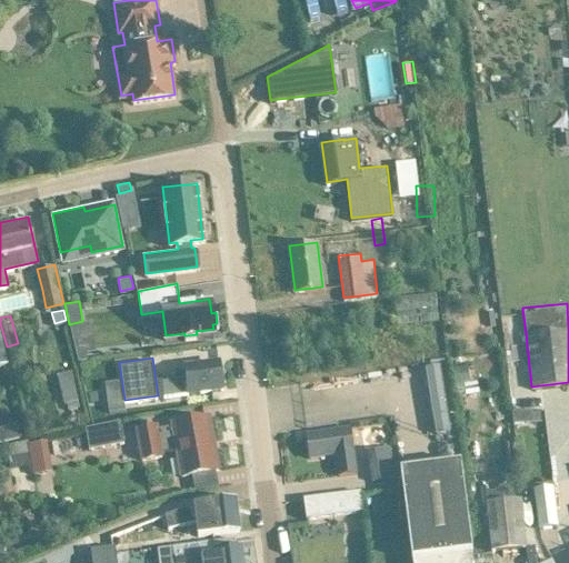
[(219,360),(185,364),(187,376),(162,380),(163,394),(223,386),(219,360)]
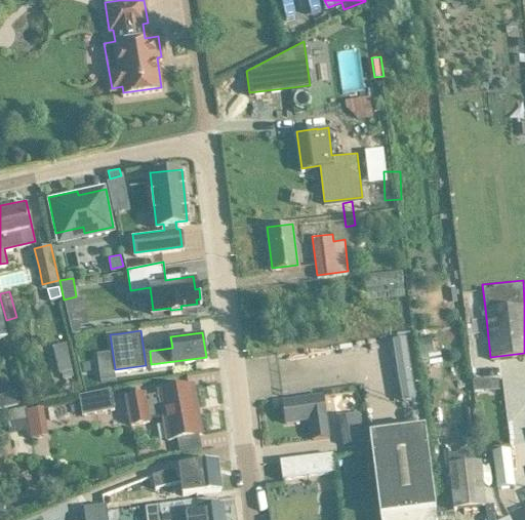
[(416,396),(405,334),(328,348),(331,364),(394,354),(402,399),(416,396)]
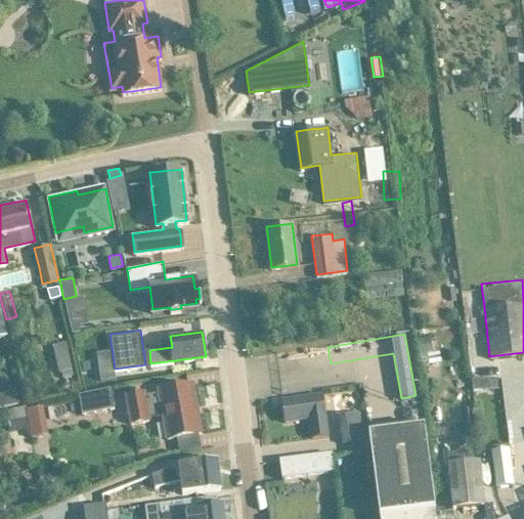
[(430,335),(417,337),(419,352),(430,350),(433,350),(430,335)]
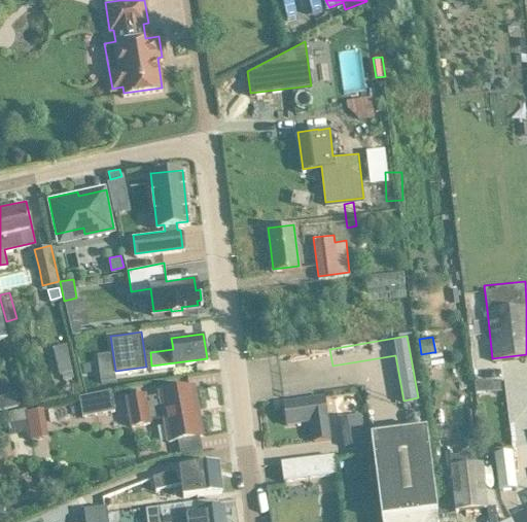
[(75,362),(88,358),(80,339),(68,343),(75,362)]
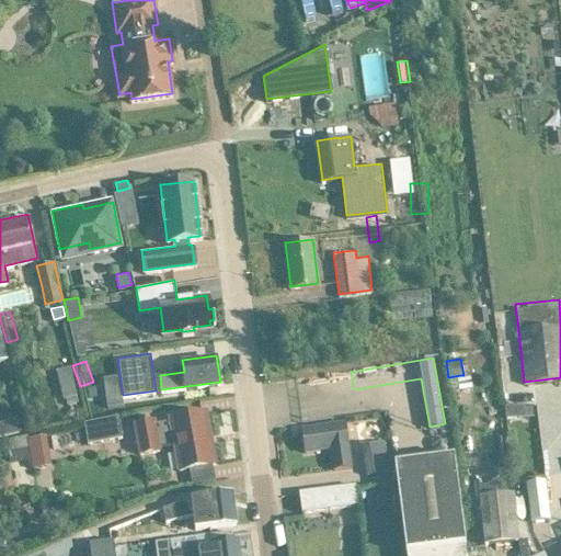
[(78,398),(77,392),(75,382),(64,384),(60,389),(61,395),(65,394),(66,400),(78,398)]
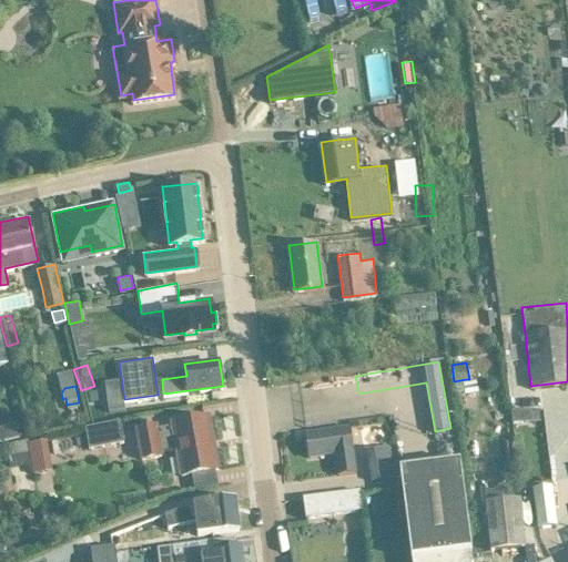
[(219,466),(217,465),(209,414),(172,420),(173,423),(156,426),(156,422),(137,427),(142,456),(162,452),(161,449),(176,446),(182,472),(219,466)]
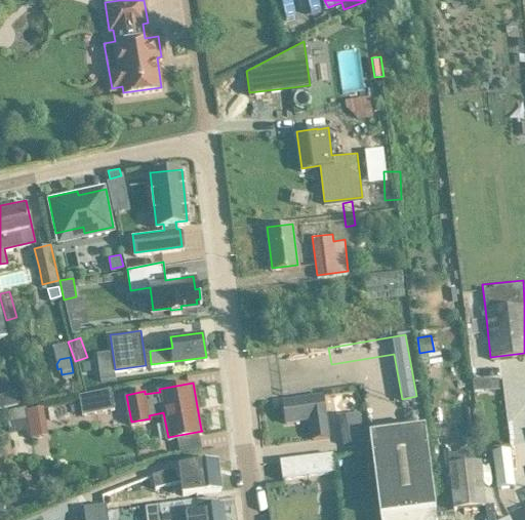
[(111,386),(107,387),(78,392),(82,411),(114,406),(111,386)]
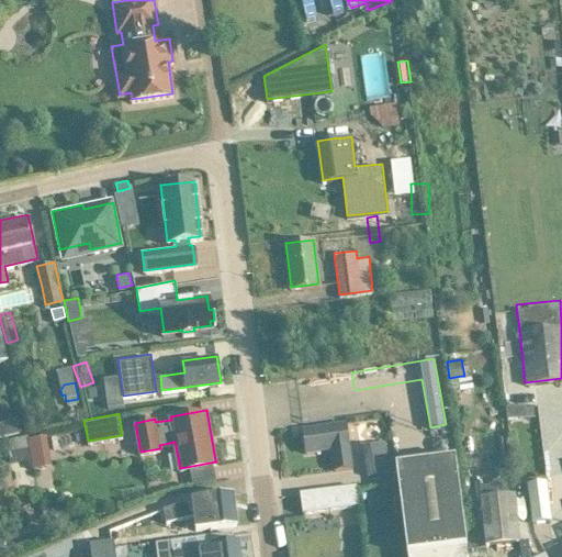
[(346,421),(303,426),(306,450),(332,446),(335,468),(352,466),(346,421)]
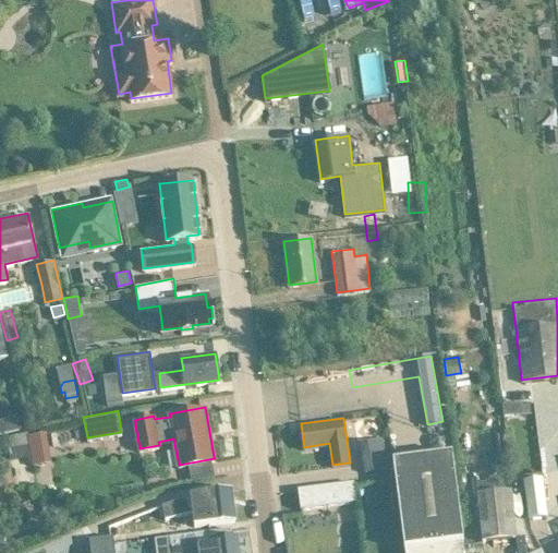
[(45,431),(27,434),(28,445),(47,442),(45,431)]
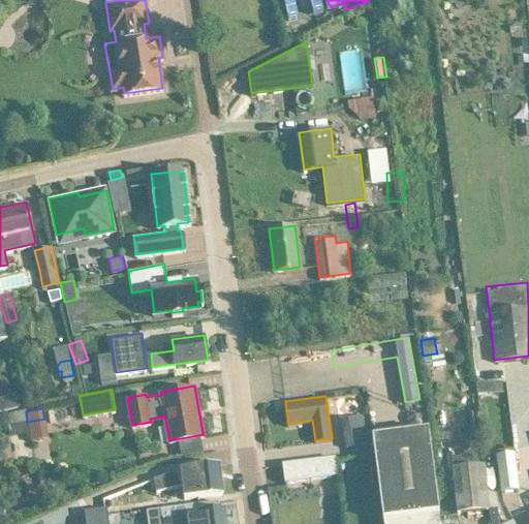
[(26,411),(16,413),(19,429),(29,427),(27,422),(26,411)]
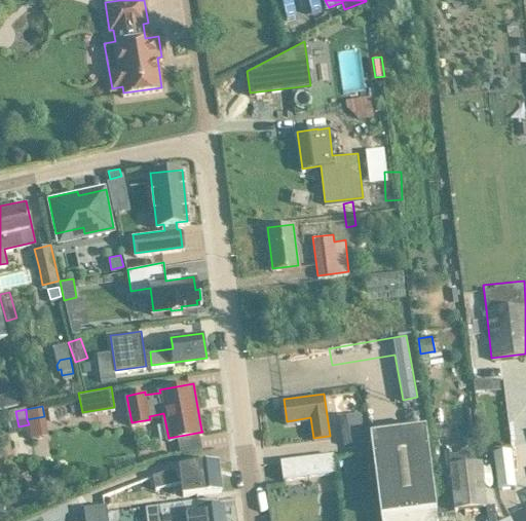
[(344,441),(364,439),(361,411),(341,413),(344,441)]
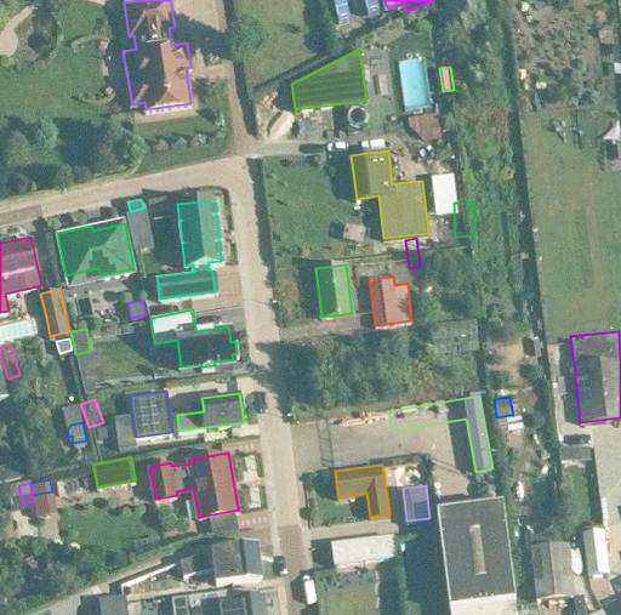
[(451,610),(451,614),(514,614),(514,602),(512,602),(512,598),(516,597),(505,522),(502,501),(437,510),(450,610),(451,610)]
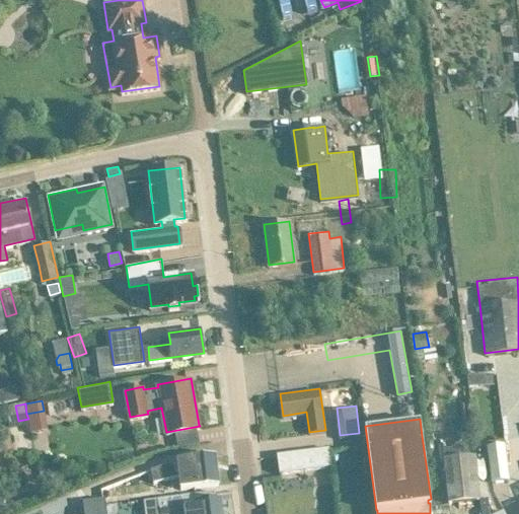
[(508,476),(504,440),(488,442),(492,479),(508,476)]
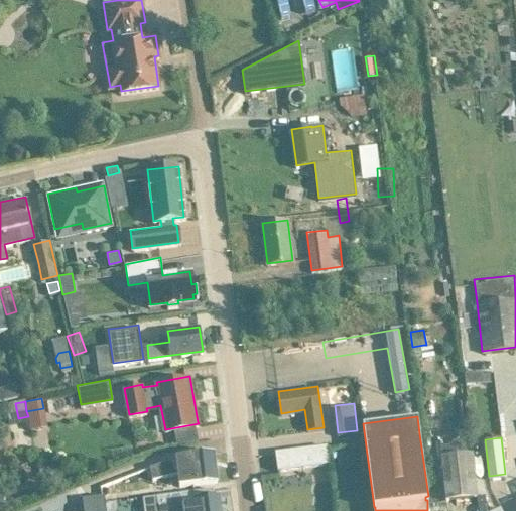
[(364,440),(344,443),(347,461),(367,458),(364,440)]
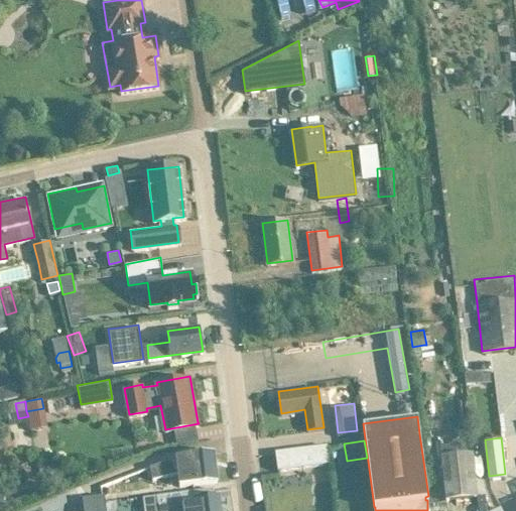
[(477,495),(477,493),(472,450),(458,451),(457,440),(439,442),(445,498),(477,495)]
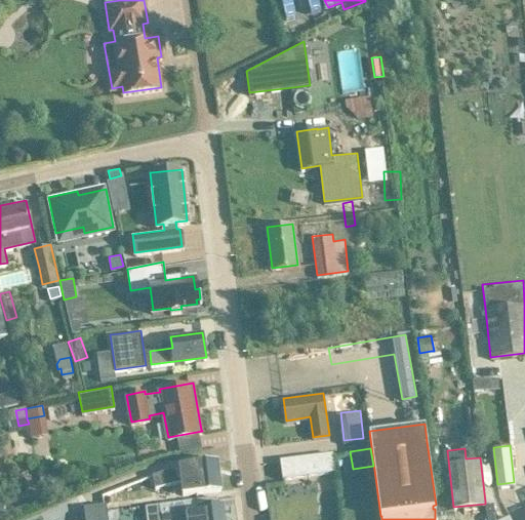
[(335,469),(332,450),(280,457),(283,476),(335,469)]
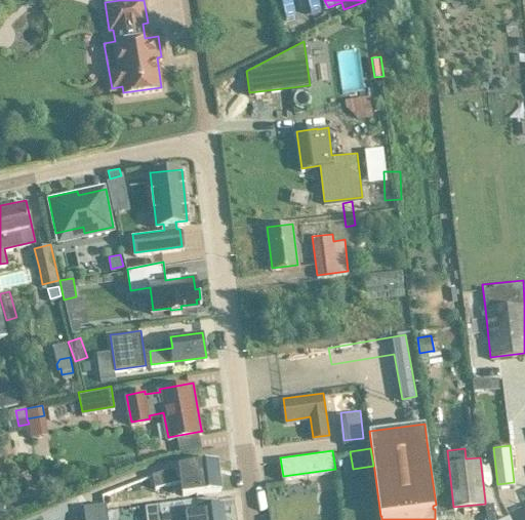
[(210,489),(209,487),(220,486),(217,458),(193,462),(165,469),(153,473),(158,487),(185,478),(186,491),(208,488),(208,489),(210,489)]
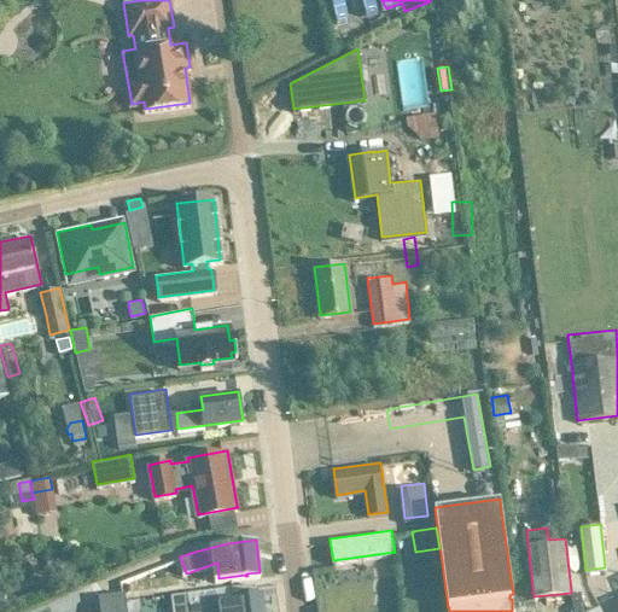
[(198,589),(172,593),(174,611),(214,611),(220,611),(219,611),(264,611),(262,592),(257,593),(256,583),(198,589)]
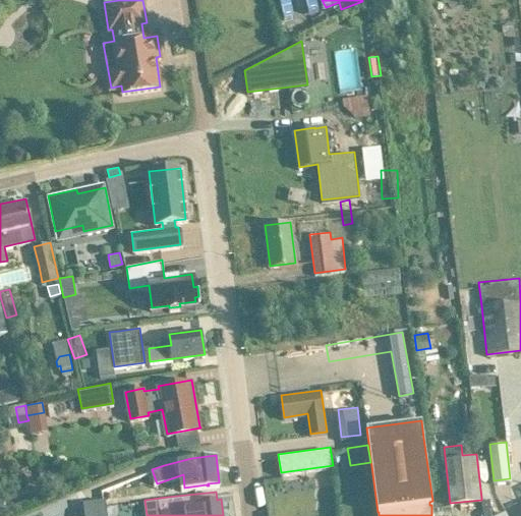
[(489,497),(481,498),(481,500),(484,515),(494,515),(493,513),(489,497)]
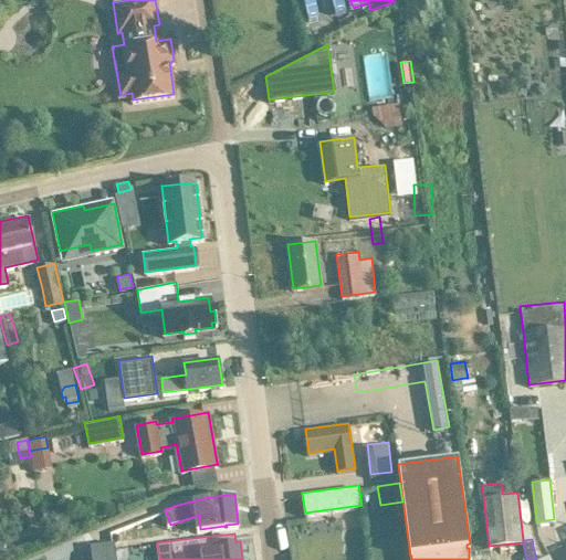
[(127,547),(115,548),(115,540),(91,543),(92,559),(116,559),(117,558),(128,557),(127,547)]
